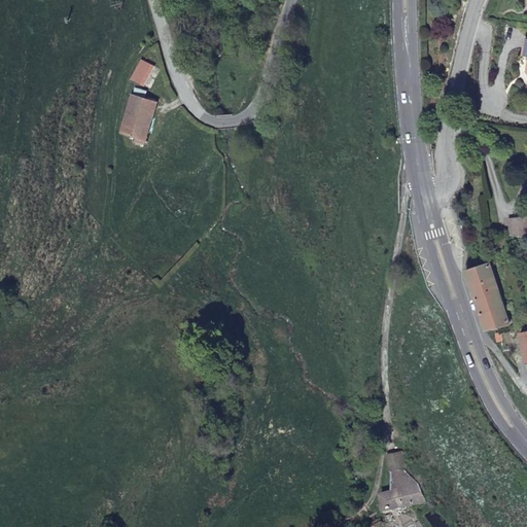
[(146,83),(156,65),(143,58),(134,77),(146,83)]
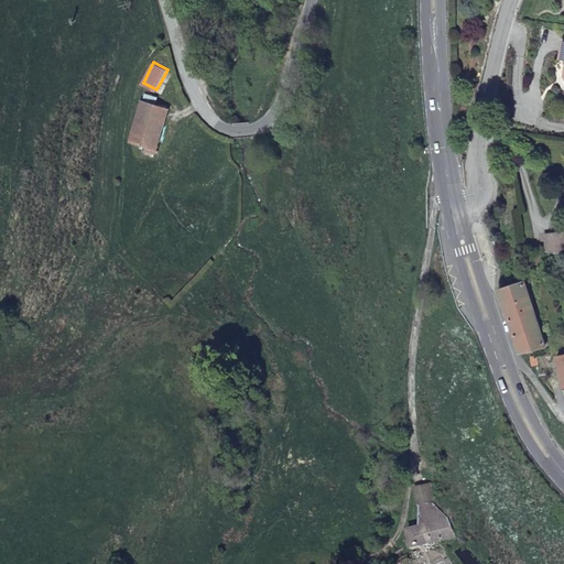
[(156,154),(171,111),(144,102),(131,141),(145,147),(145,150),(156,154)]
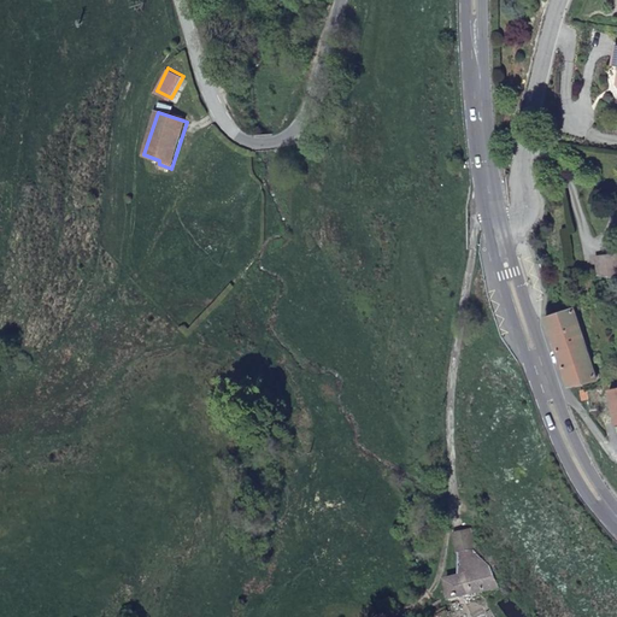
[(546,319),(569,386),(597,381),(574,313),(576,312),(575,309),(546,319)]
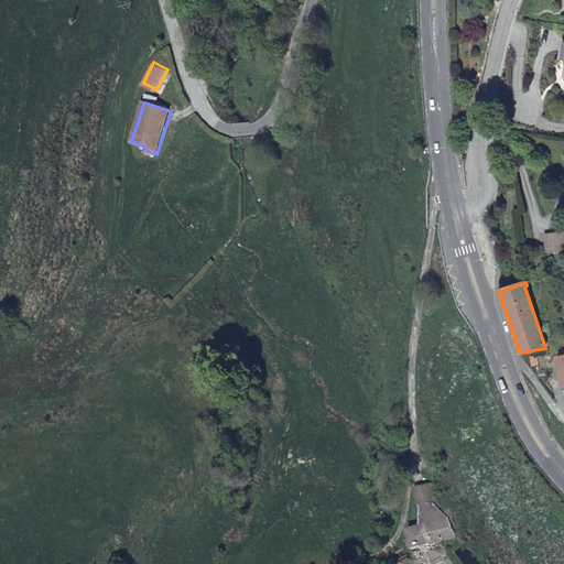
[(429,487),(415,487),(418,509),(418,529),(404,532),(409,550),(455,538),(447,519),(435,506),(429,487)]
